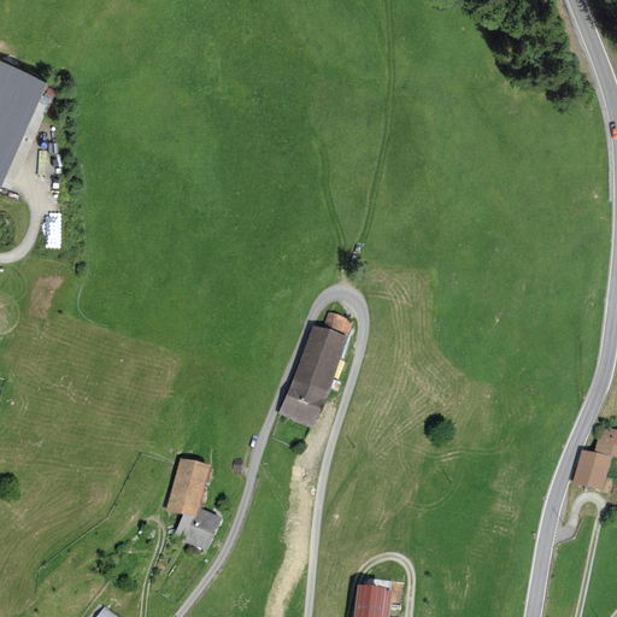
[(0,195),(50,80),(0,58),(0,195)]
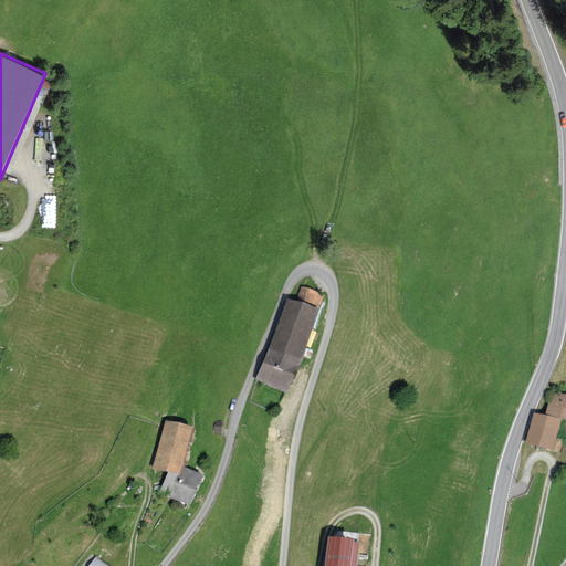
[(325,296),(293,284),(254,384),(286,396),(325,296)]
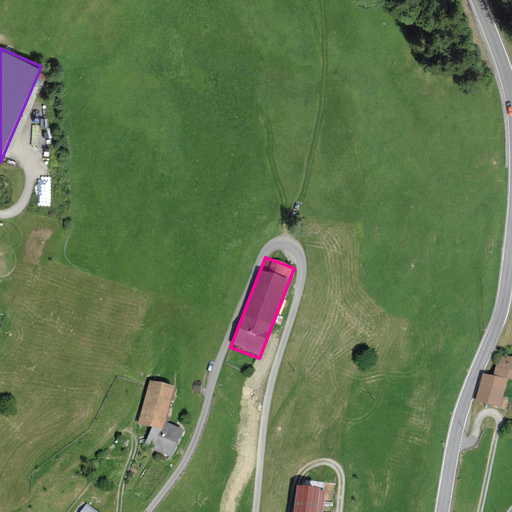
[(511,379),(511,356),(502,354),(496,376),(511,379)]
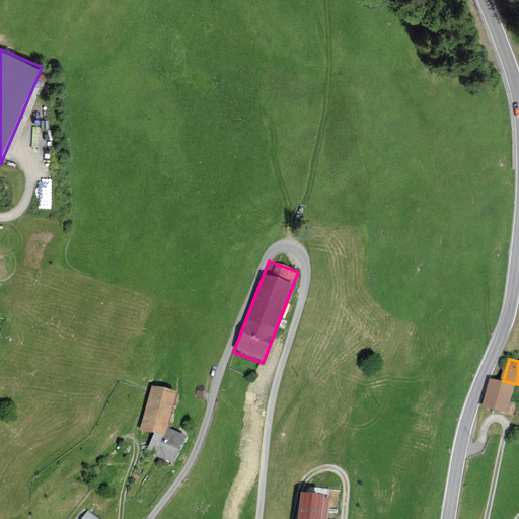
[(516,386),(492,380),(485,408),(509,414),(516,386)]
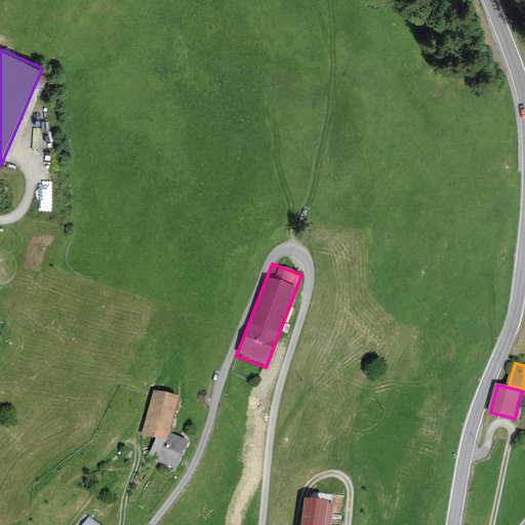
[(177,398),(154,390),(137,437),(153,442),(147,458),(178,469),(188,443),(165,436),(177,398)]
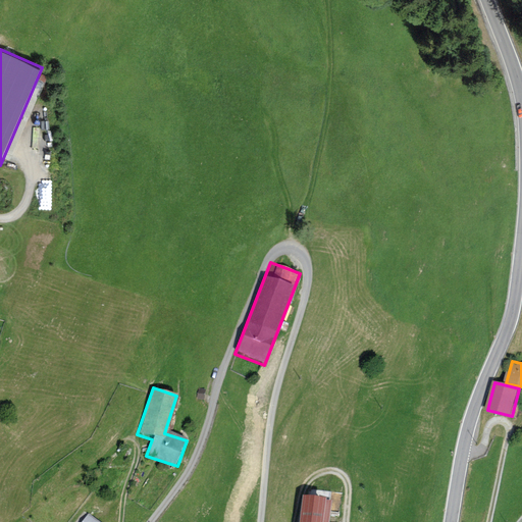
[(328,521),(331,501),(303,497),(299,521),(328,521)]
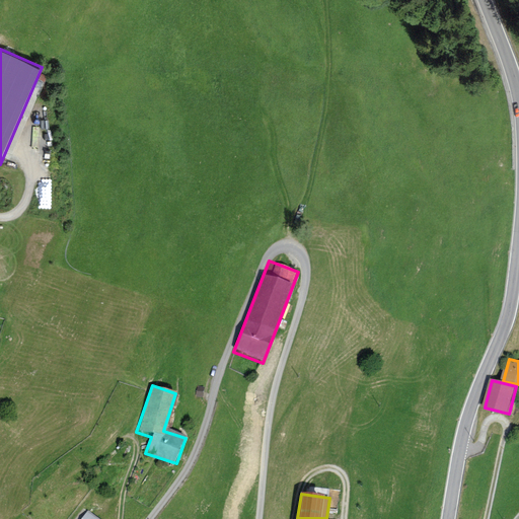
All buildings are outlined.
